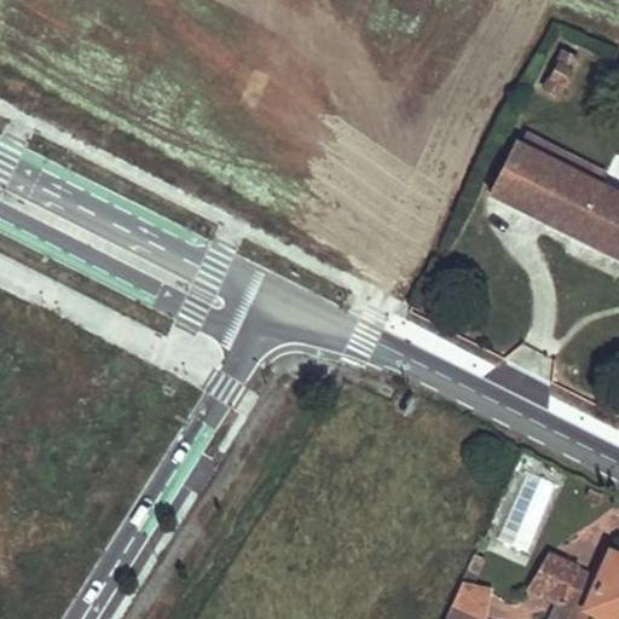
[(555,61),(538,92),(553,99),(570,67),(555,61)]
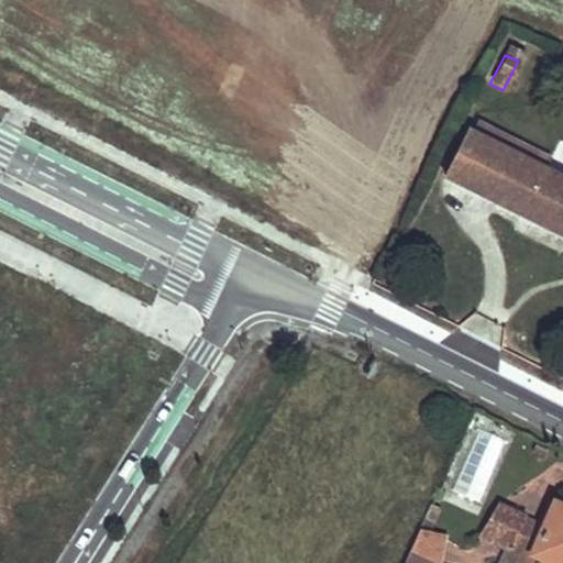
[(562,177),(465,130),(443,176),(562,234),(562,177)]
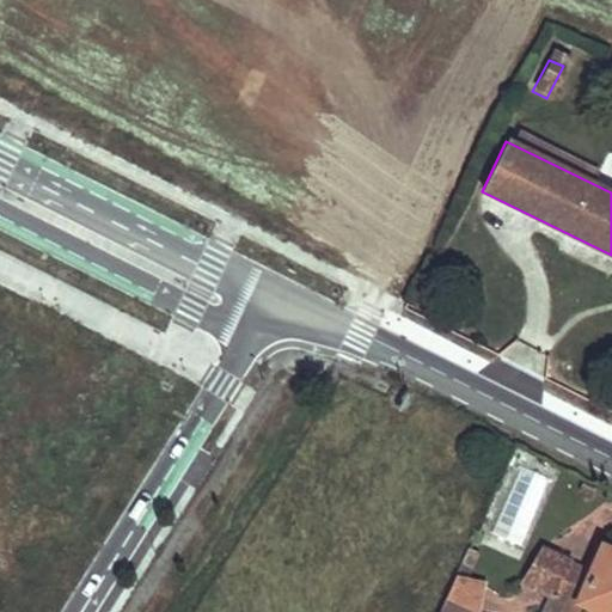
[(577,597),(611,611),(611,550),(599,544),(588,570),(567,561),(552,589),(575,601),(577,597)]
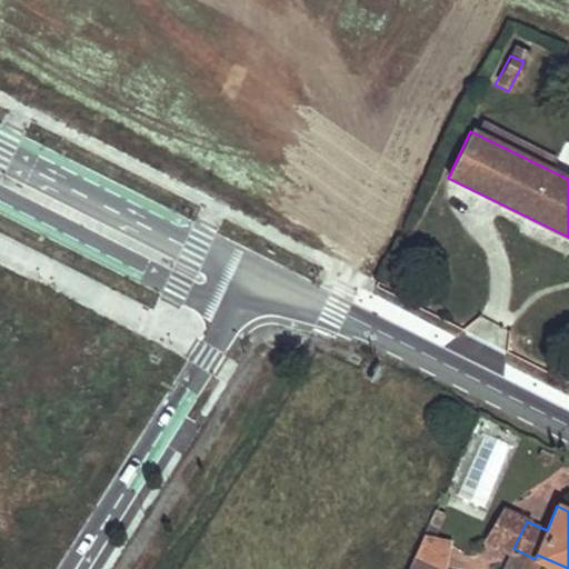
[(411,568),(449,568),(447,568),(453,536),(428,533),(411,568)]
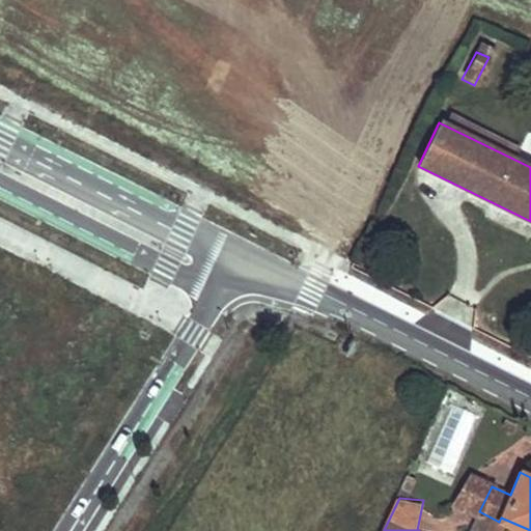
[(472,530),(494,530),(499,522),(479,511),(472,530)]
